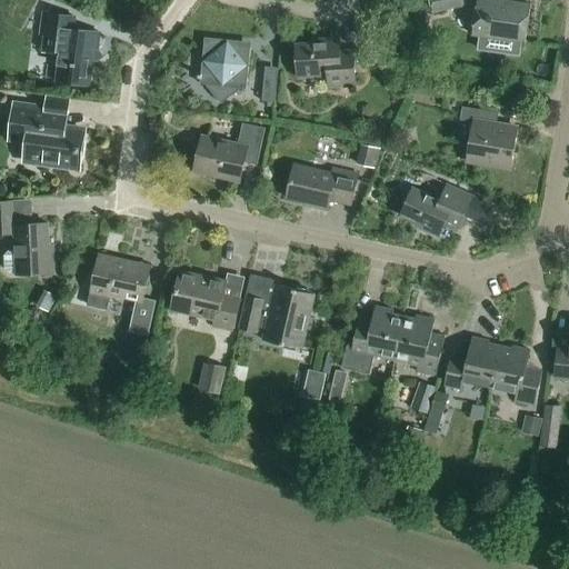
[(430,0),(433,13),(465,7),(462,0),(430,0)]
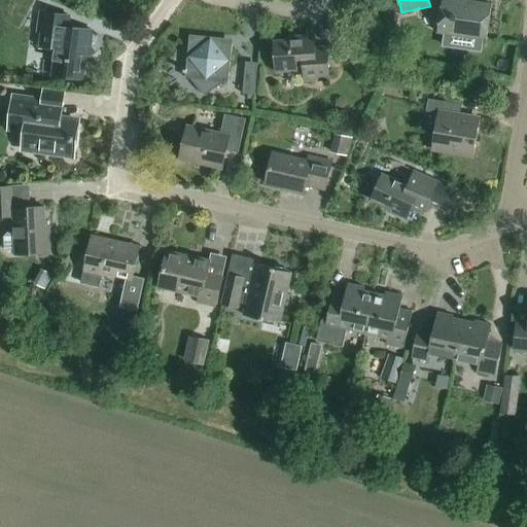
[(487,40),(492,6),(450,0),(442,0),(437,34),(487,40)]
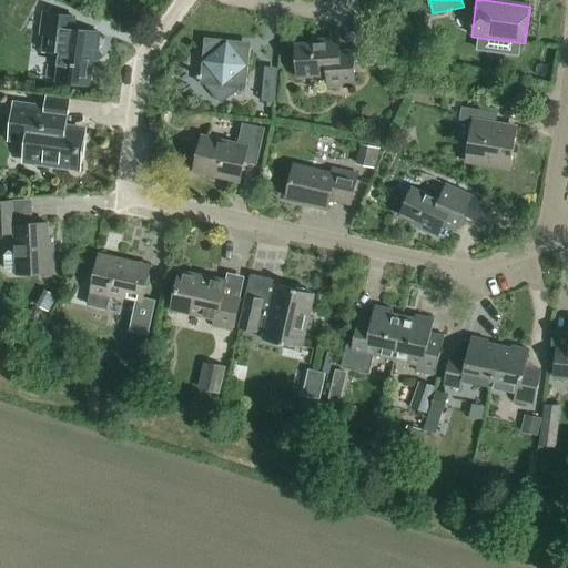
[(40,36),(42,37),(40,51),(60,54),(57,82),(90,87),(93,62),(98,63),(104,58),(100,52),(98,51),(100,34),(73,31),(75,19),(43,14),(40,36)]
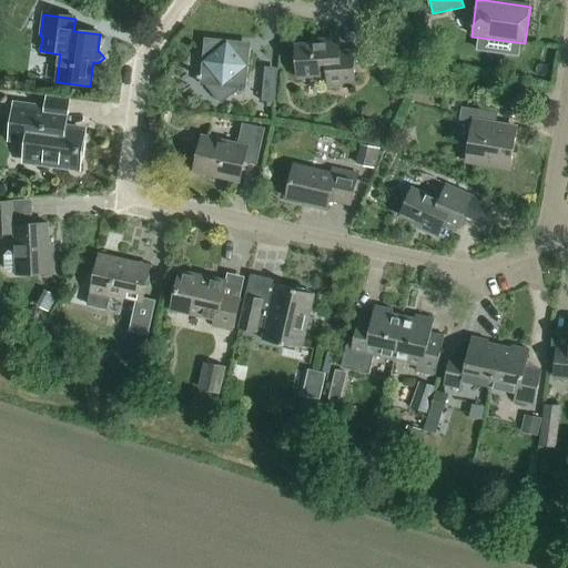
[(200,85),(205,85),(221,105),(241,90),(246,90),(251,44),(205,39),(201,75),(199,75),(199,79),(201,80),(200,85)]
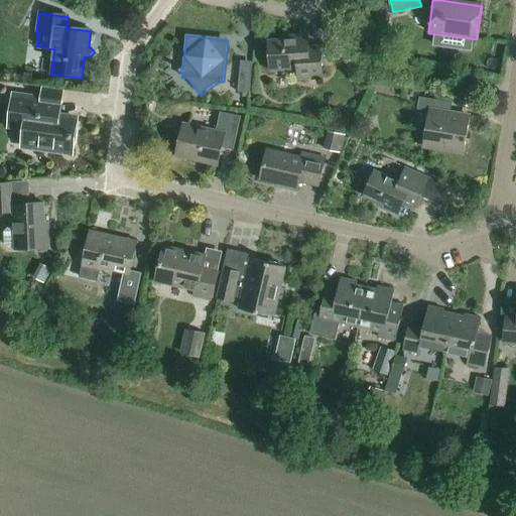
[(297,80),(323,78),(320,47),(308,48),(308,39),(268,41),(270,69),(297,67),(297,80)]
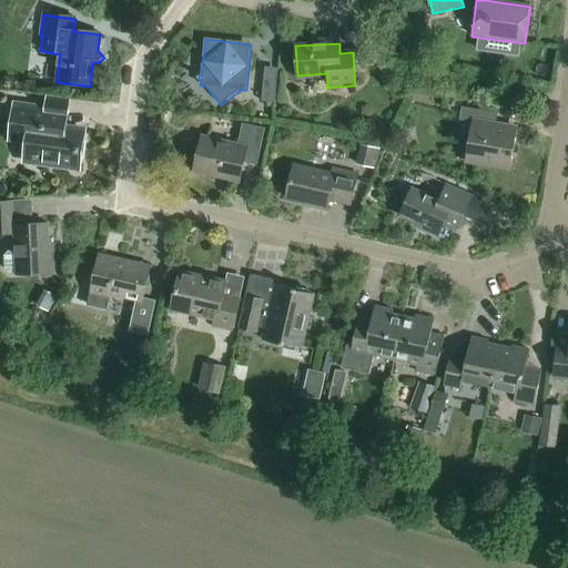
[(275,104),(276,93),(263,92),(262,102),(275,104)]
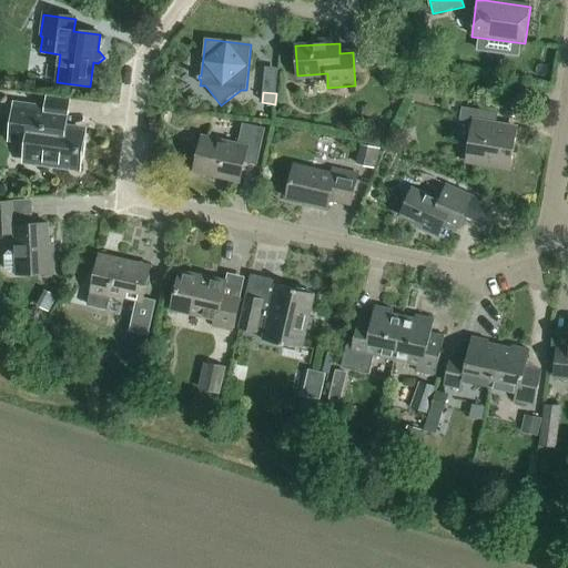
[(83,132),(64,129),(67,113),(17,107),(12,133),(30,135),(27,162),(78,170),(83,132)]
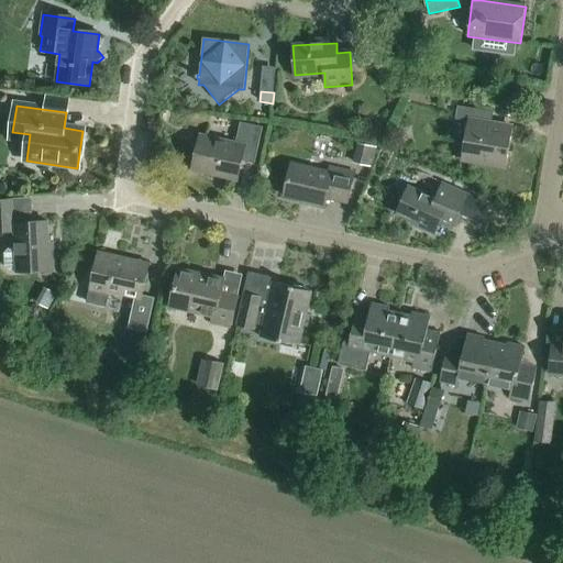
[(507,167),(512,129),(492,125),(494,113),(457,107),(455,120),(467,122),(462,159),(507,167)]
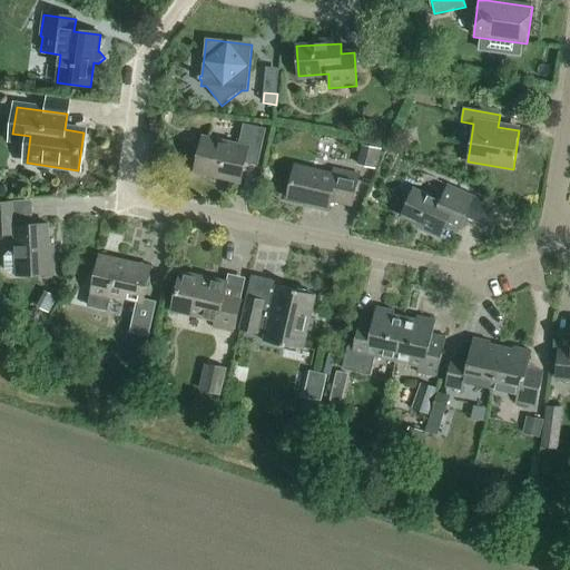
[(244,125),(242,134),(238,147),(203,139),(196,172),(241,182),(245,164),(257,166),(266,129),(244,125)]
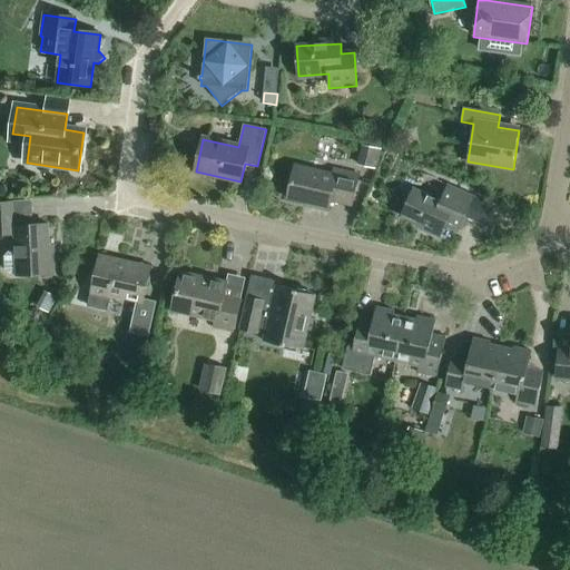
[(361,146),(356,165),(376,169),(381,150),(361,146)]
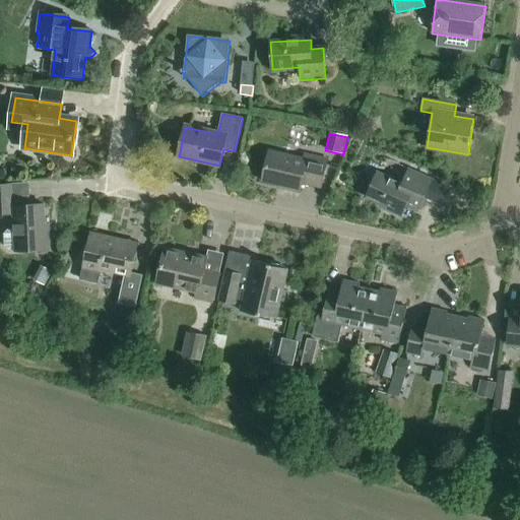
[(321,188),(328,161),(305,155),(304,160),(268,152),(262,182),(287,187),(286,189),(300,192),(302,184),(321,188)]
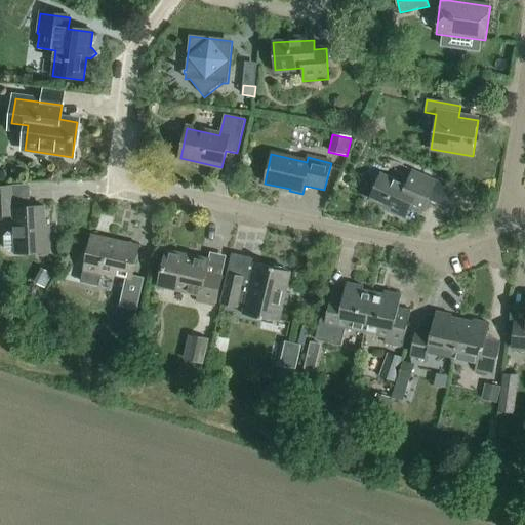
[(421,214),(436,183),(412,172),(406,187),(380,175),(369,200),(406,216),(410,209),(421,214)]
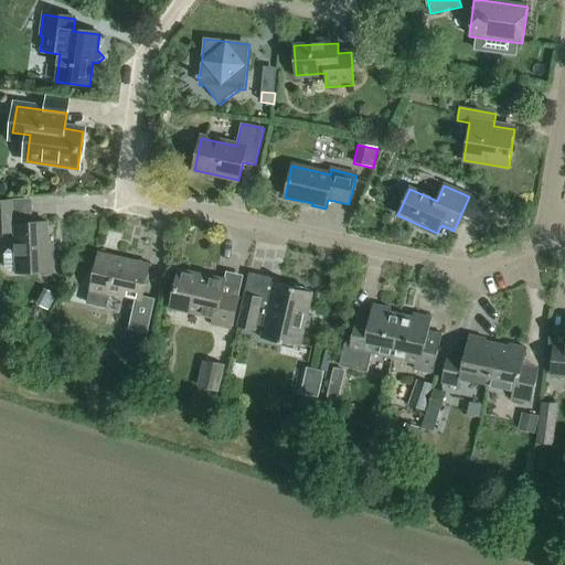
[(0,202),(0,233),(14,233),(16,249),(9,251),(4,255),(6,267),(10,272),(17,272),(17,274),(54,272),(52,244),(49,244),(48,223),(16,226),(13,202),(0,202)]
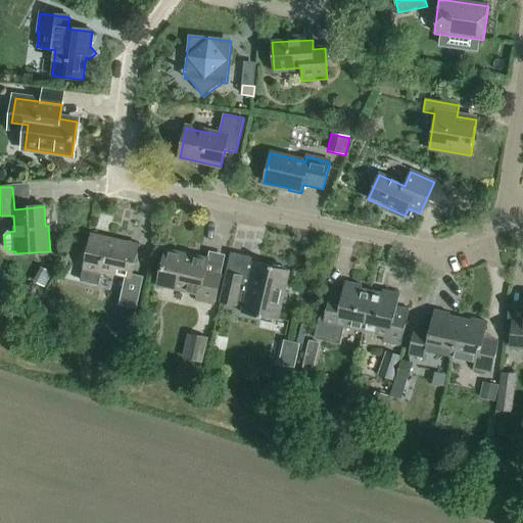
[(98,286),(101,273),(126,278),(119,305),(136,310),(143,278),(132,275),(139,245),(91,235),(81,282),(98,286)]
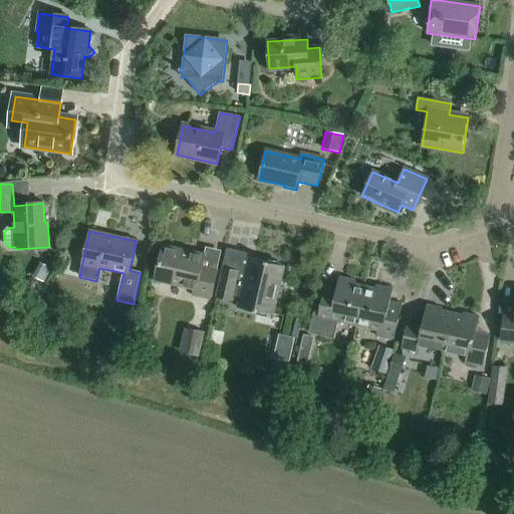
[(211,300),(217,272),(202,268),(204,256),(163,247),(156,280),(194,289),(193,296),(211,300)]
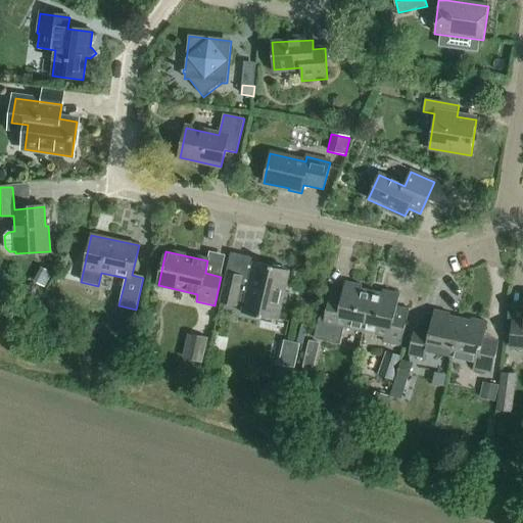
[(279,321),(289,273),(273,269),(274,267),(253,263),(248,286),(241,285),(242,277),(227,274),(221,303),(236,306),(236,305),(244,306),(242,315),(262,319),(263,317),(279,321)]
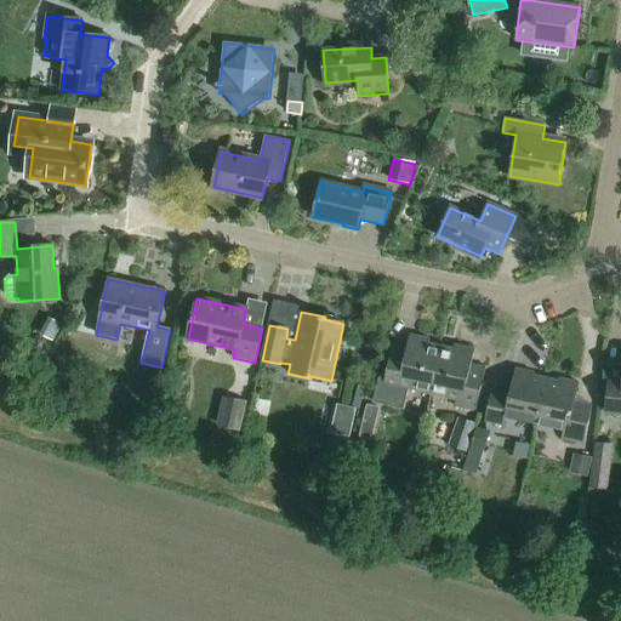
[(431,394),(442,347),(428,345),(429,341),(410,336),(406,351),(392,347),(387,374),(380,376),(374,404),(408,412),(412,391),(431,394)]
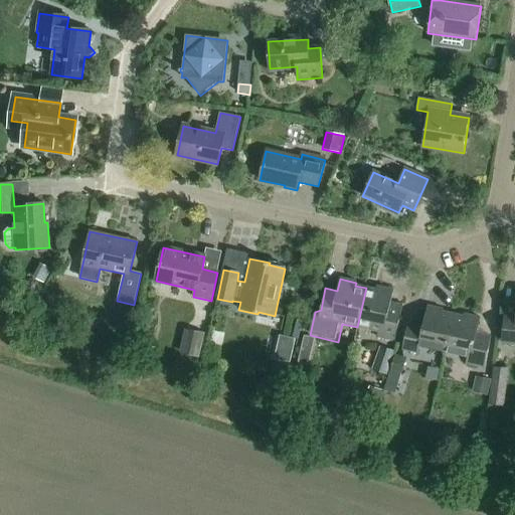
[(376,290),(366,288),(357,327),(378,332),(377,338),(394,342),(402,306),(391,303),(393,291),(377,287),(376,290)]
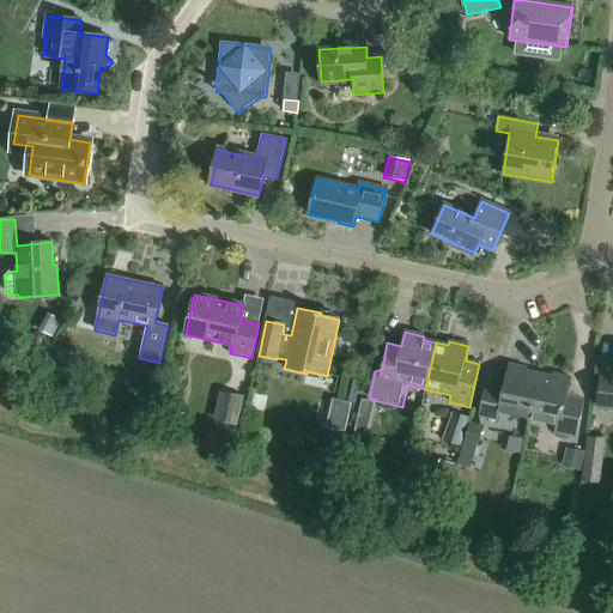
[(530,419),(540,375),(527,371),(527,369),(510,365),(504,392),(486,388),(479,417),(498,422),(501,412),(530,419)]
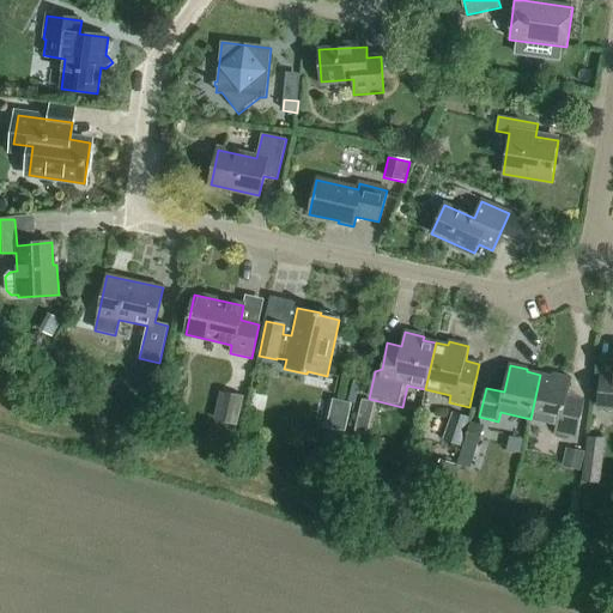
[(553,377),(540,375),(530,419),(557,425),(554,435),(577,439),(586,401),(568,398),(571,378),(553,375),(553,377)]
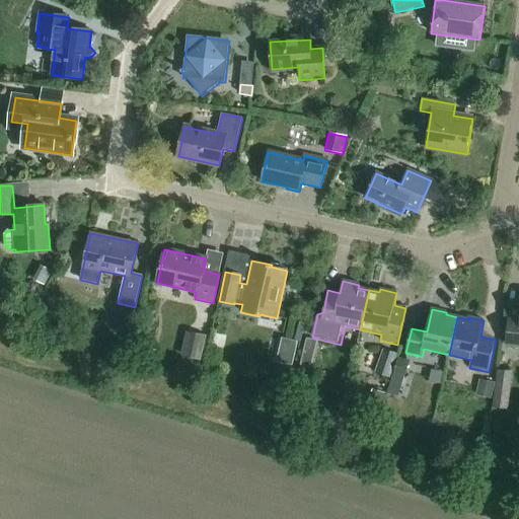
[(518,318),(509,318),(506,345),(518,346),(518,318)]
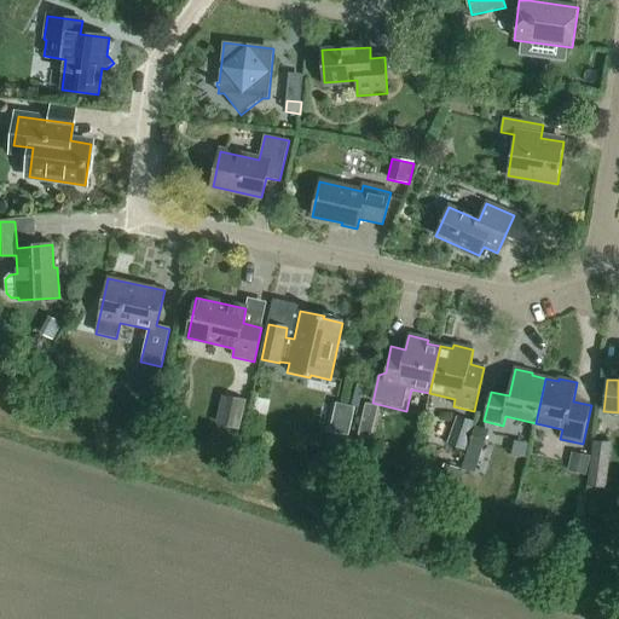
[(223,397),(215,424),(241,431),(248,403),(223,397)]
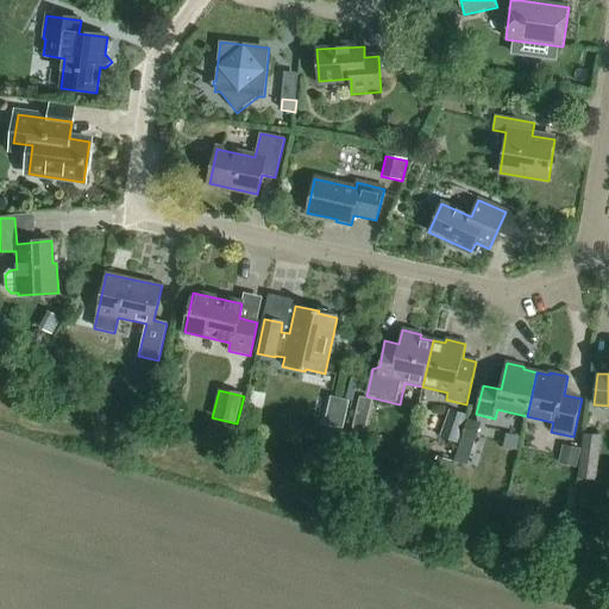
[(358,399),(355,414),(358,415),(368,418),(371,401),(362,399),(358,399)]
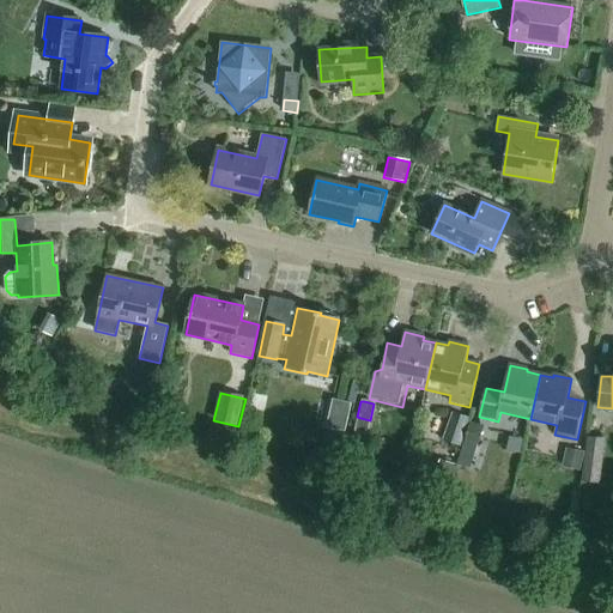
[(460,447),(471,418),(451,412),(442,441),(460,447)]
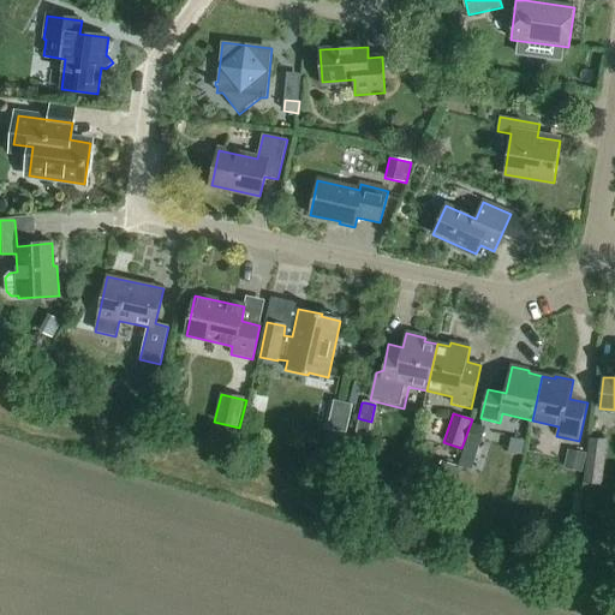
[(472,424),(465,448),(479,452),(487,429),(472,424)]
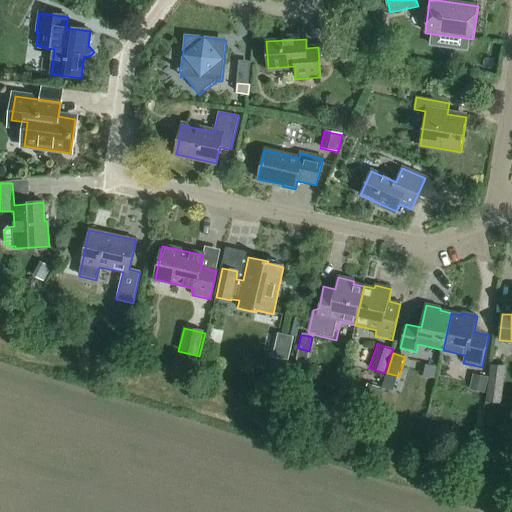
[(488,390),(503,392),(506,367),(491,365),(488,390)]
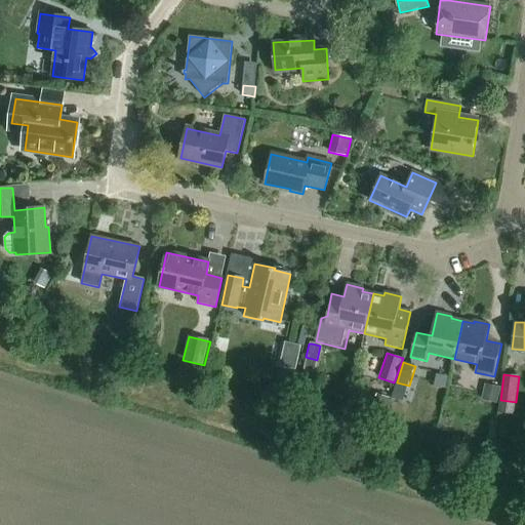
[(486,386),(482,401),(496,404),(500,390),(486,386)]
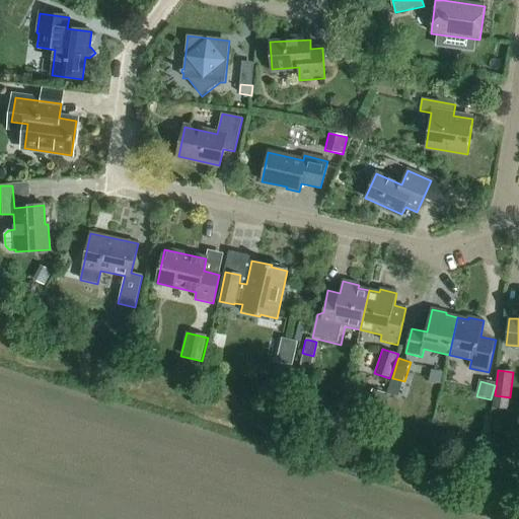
[(371,405),(378,408),(383,393),(377,390),(371,405)]
